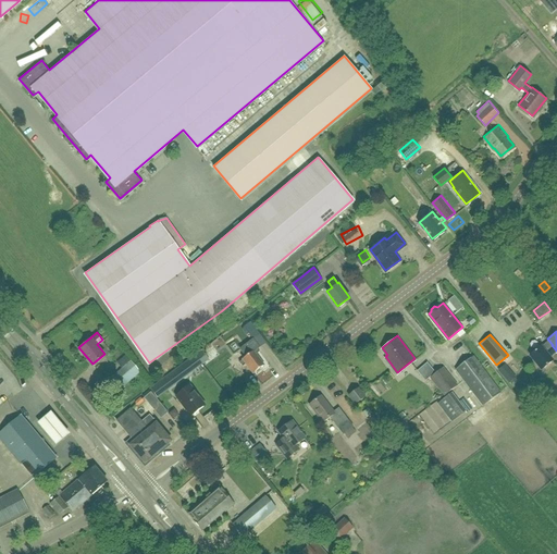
[(259,346),(252,337),(239,347),(246,355),(239,360),(243,365),(246,361),(252,371),(263,364),(254,351),(259,346)]
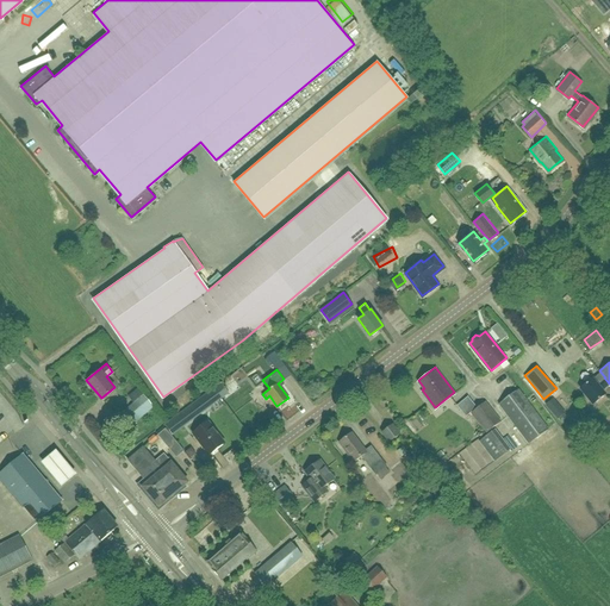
[(605,378),(599,370),(599,372),(592,378),(592,376),(580,387),(593,403),(605,393),(602,388),(609,383),(604,378),(605,378)]
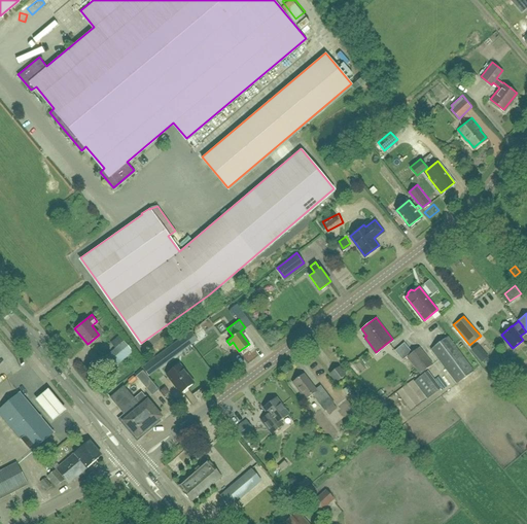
[(472,369),(447,334),(430,346),(456,381),(472,369)]
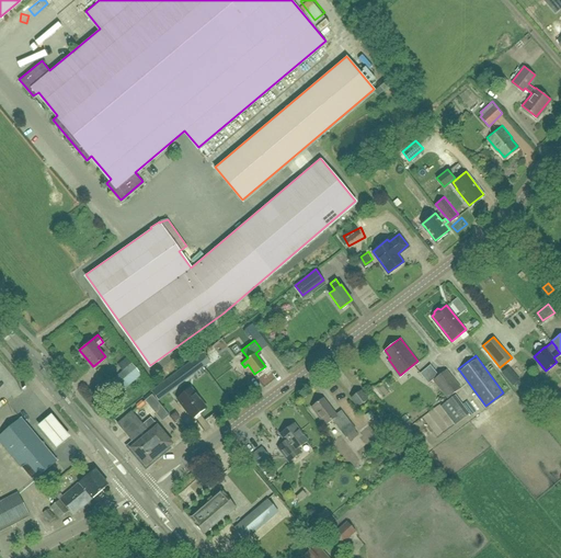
[(132,362),(121,371),(130,382),(141,373),(132,362)]
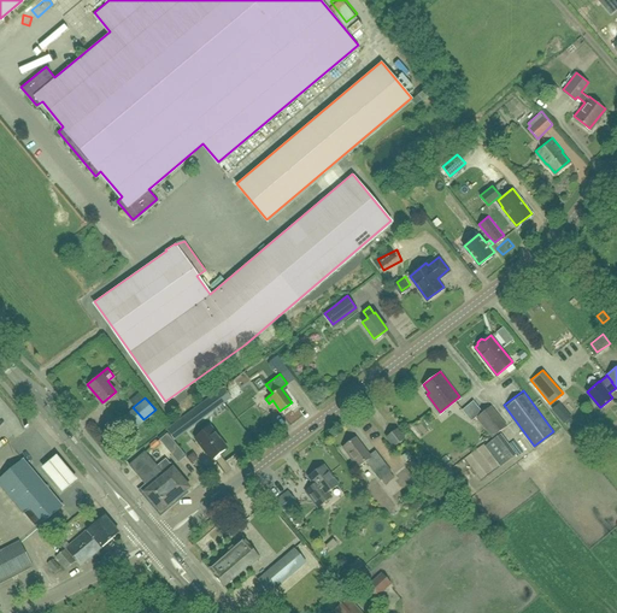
[(492,435),(505,424),(491,405),(481,412),(470,400),(463,406),(472,419),(476,416),(492,435)]
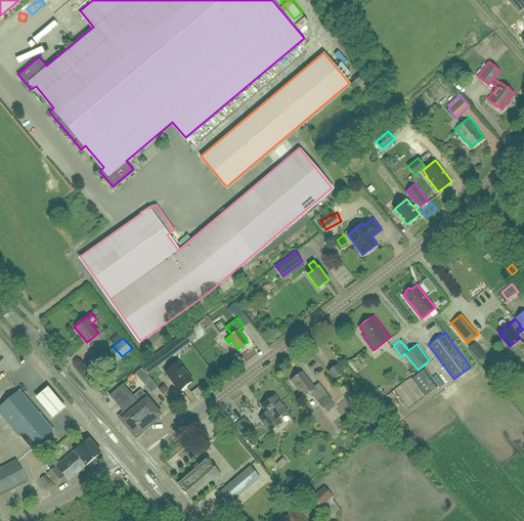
[(168,343),(156,352),(162,360),(174,351),(168,343)]
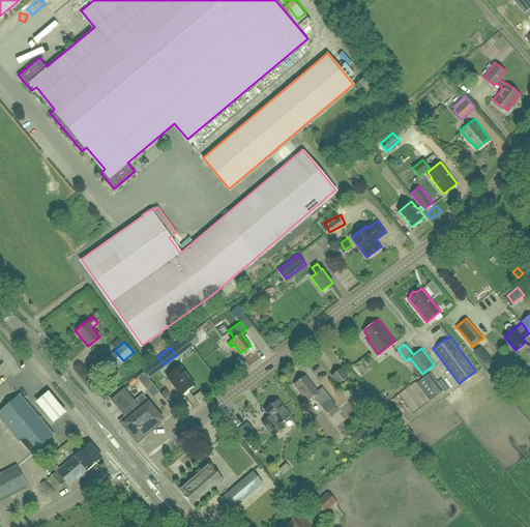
[(181,393),(195,383),(180,366),(168,376),(181,393)]
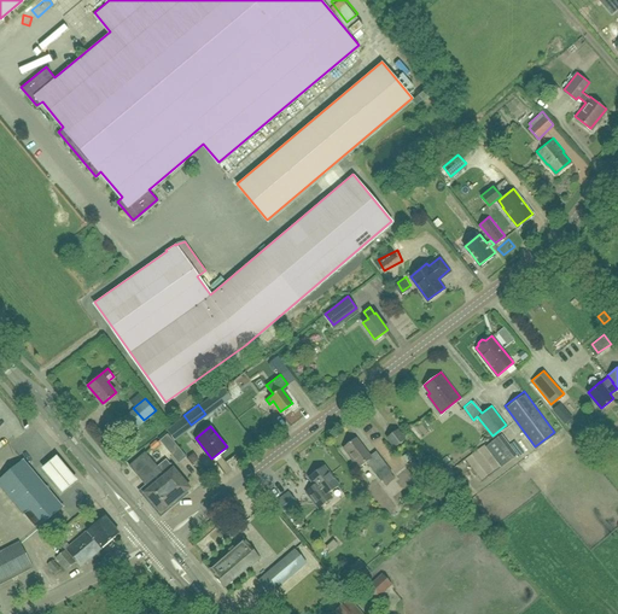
[(394,445),(403,438),(397,430),(388,437),(394,445)]
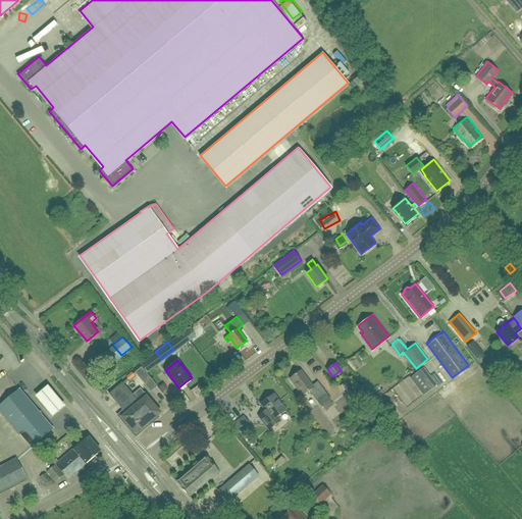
[(144,381),(151,375),(142,364),(135,370),(144,381)]
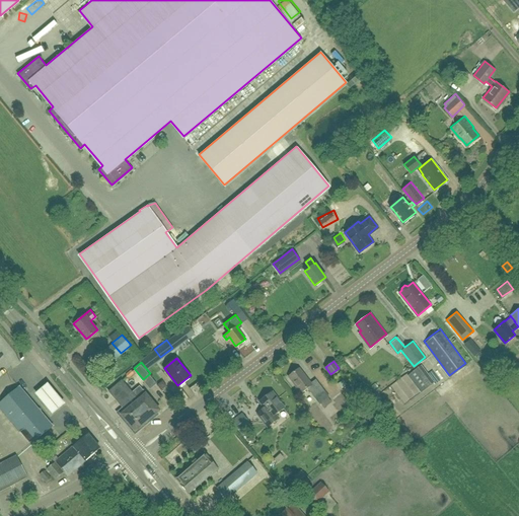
[(319,402),(328,395),(315,378),(310,382),(299,367),(288,375),(300,391),(307,386),(319,402)]
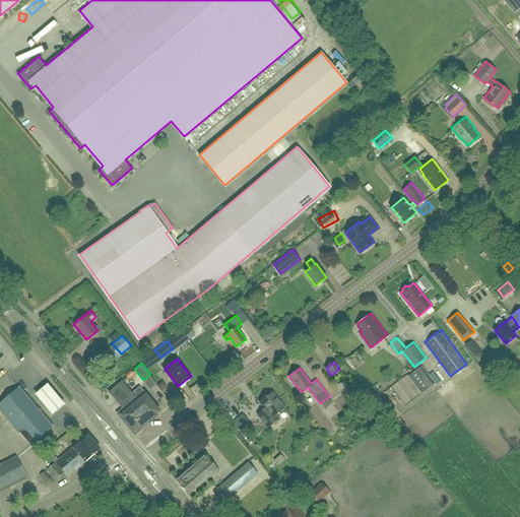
[(122,379),(117,383),(148,419),(159,409),(139,385),(132,391),(122,379)]
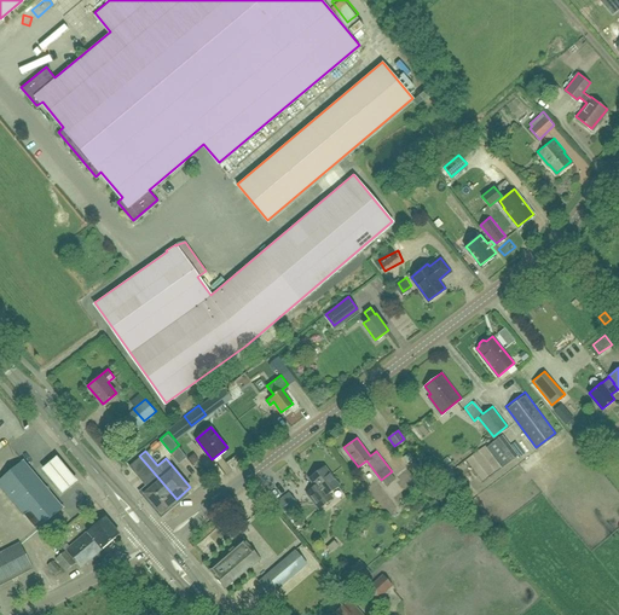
[(406,462),(414,457),(409,451),(403,456),(406,462)]
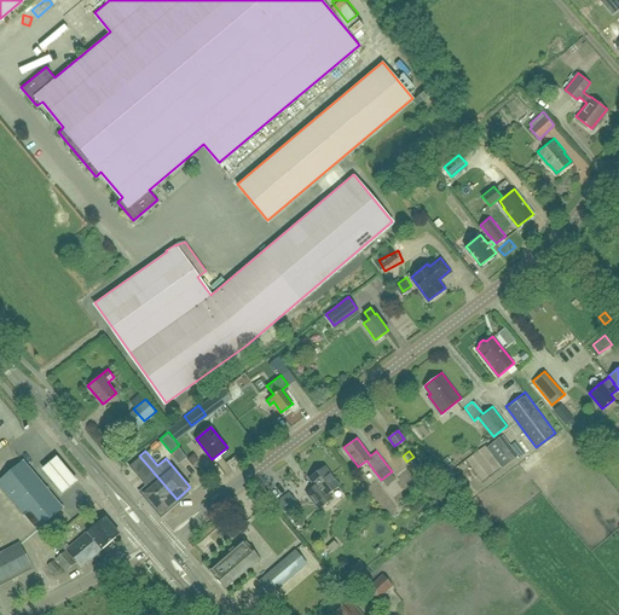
[(48,462),(41,468),(62,492),(69,486),(76,480),(56,454),(48,462)]
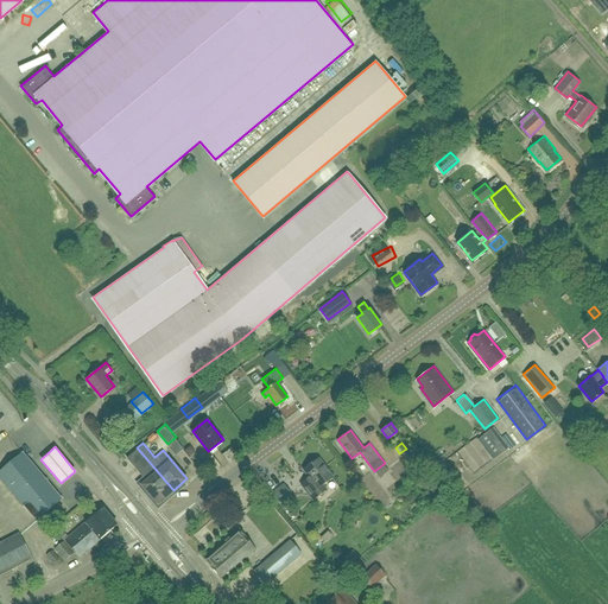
[(171,491),(173,490),(137,447),(127,456),(146,479),(141,484),(150,494),(150,493),(156,501),(160,496),(163,500),(170,493),(170,494),(172,491),(171,491)]
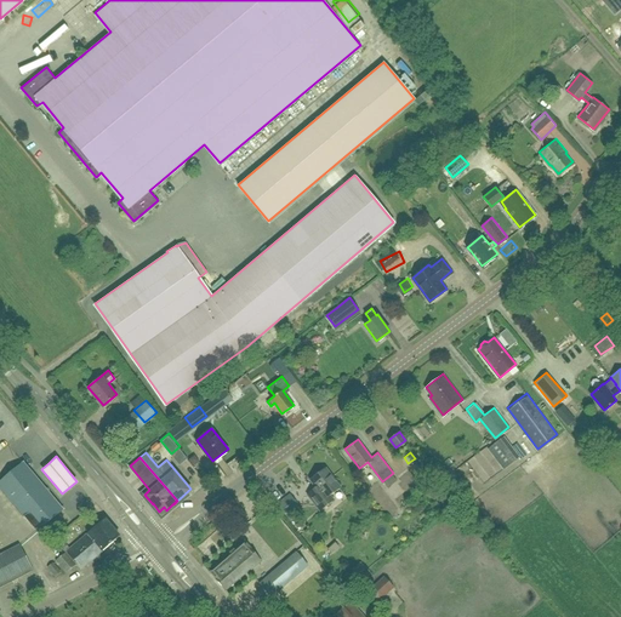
[(0,485),(36,529),(62,507),(23,461),(0,479),(0,485)]
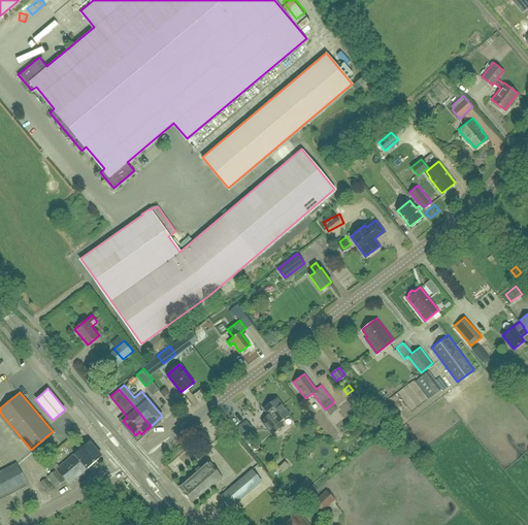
[(263,406),(268,414),(261,419),(271,432),(283,424),(279,420),(289,414),(276,397),(263,406)]
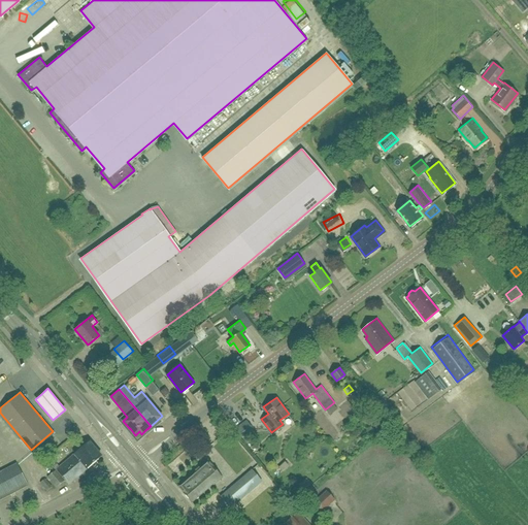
[(233,428),(239,436),(253,427),(246,419),(233,428)]
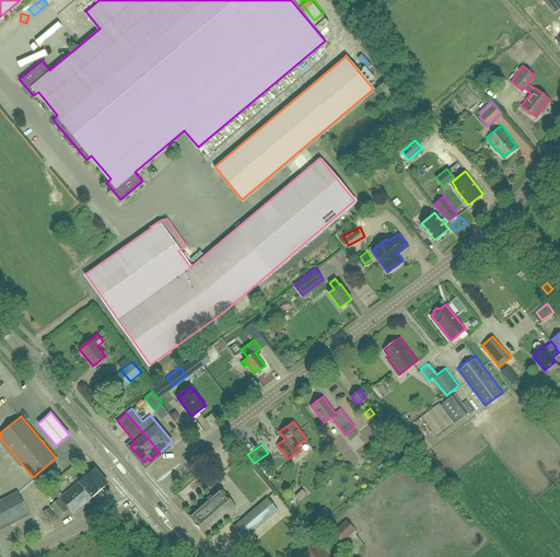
[(83,476),(96,491),(107,482),(103,476),(94,466),(83,476)]
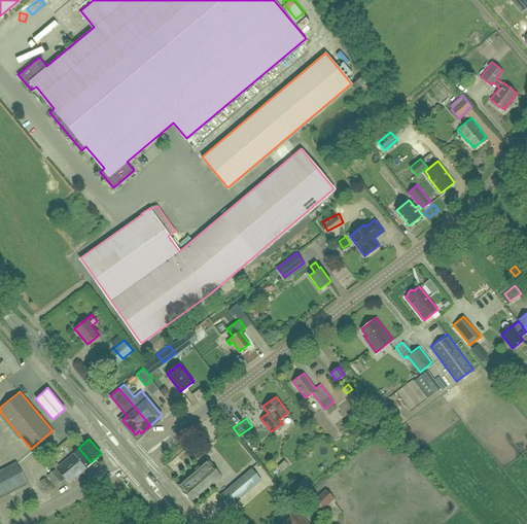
[(68,457),(79,470),(91,462),(78,448),(68,457)]
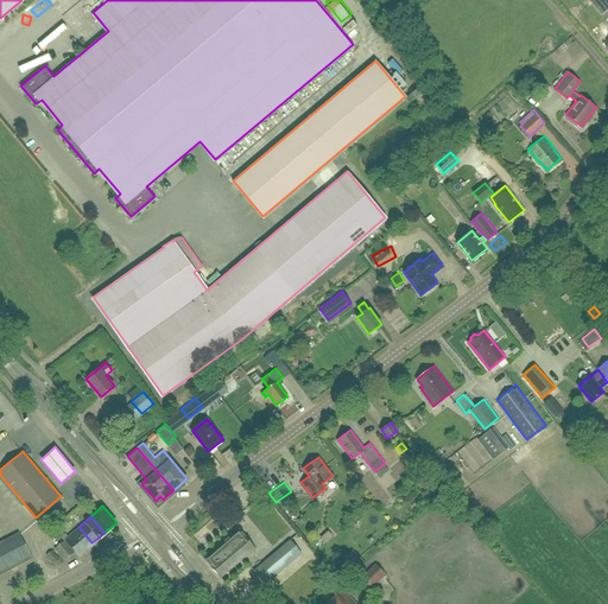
[(92,542),(78,527),(65,536),(80,553),(92,542)]
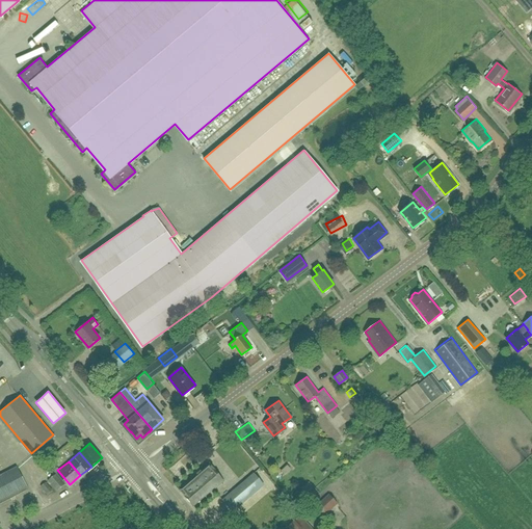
[(223,479),(209,461),(180,487),(180,490),(191,502),(205,490),(207,493),(212,487),(213,488),(223,479)]
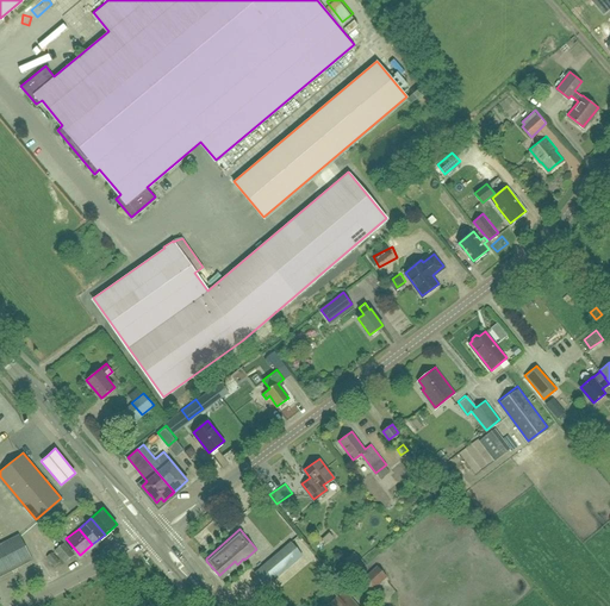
[(0,572),(30,556),(18,533),(2,542),(0,542),(0,572)]
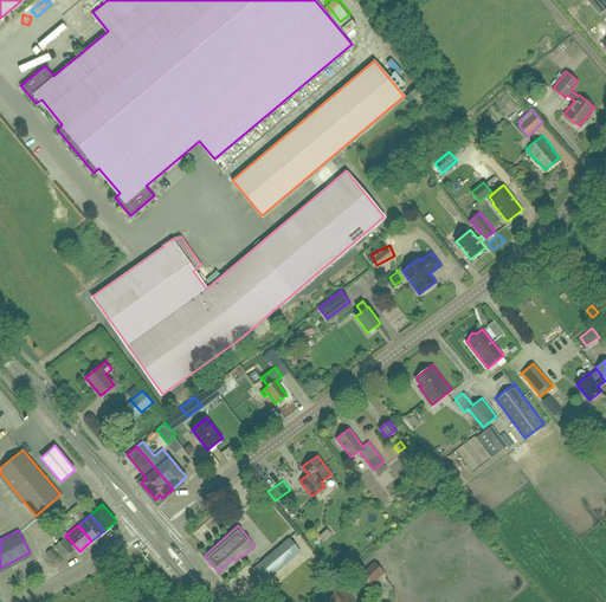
[(64,555),(73,548),(64,536),(55,543),(64,555)]
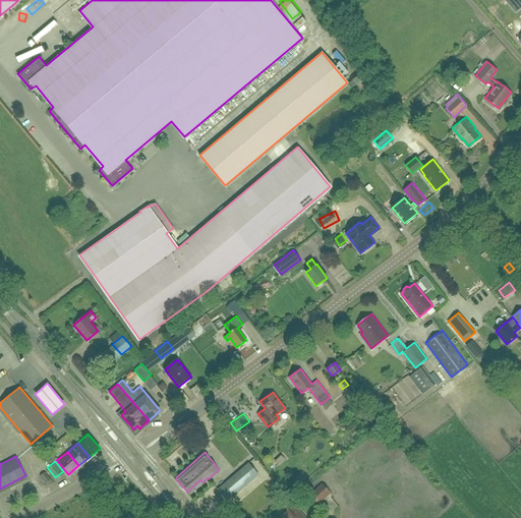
[(227,499),(258,472),(248,461),(218,487),(227,499)]
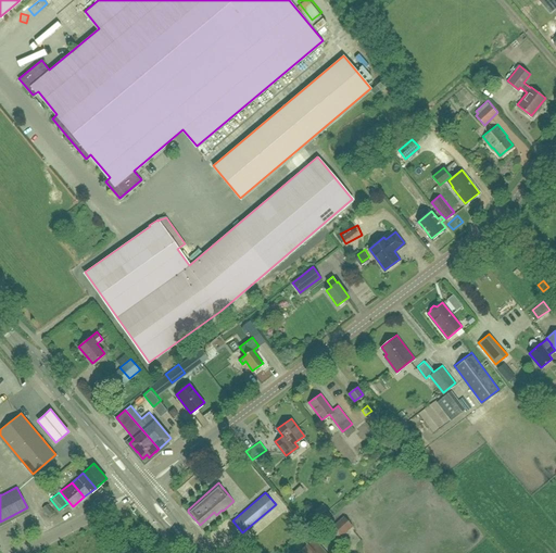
[(54,511),(47,502),(41,506),(49,515),(54,511)]
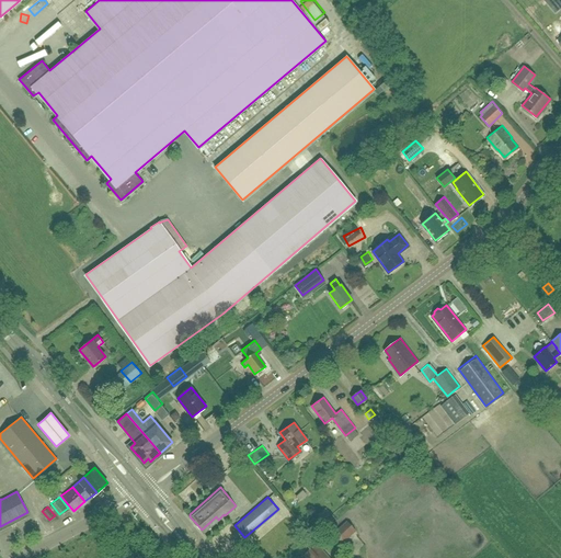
[(339,545),(356,530),(346,520),(330,535),(339,545)]
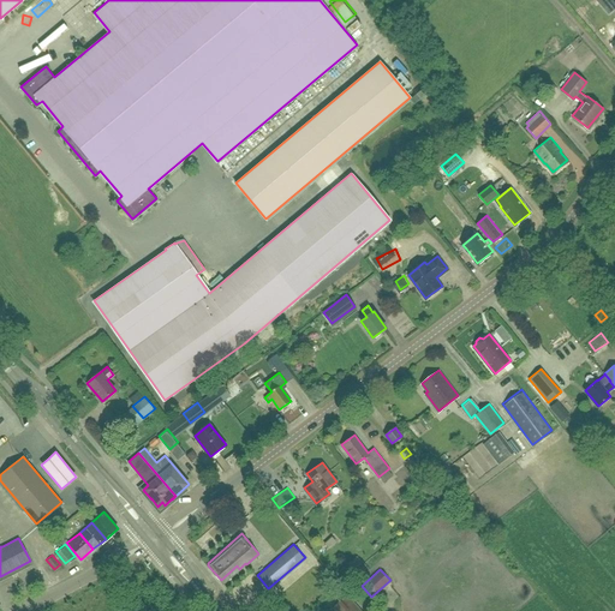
[(359,610),(346,595),(335,605),(340,610),(359,610)]
